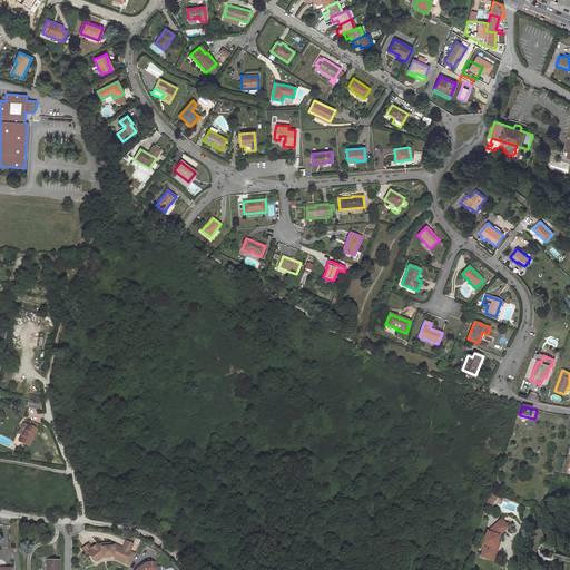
[(19,441),(28,446),(37,430),(36,429),(28,425),(27,424),(23,432),(19,441)]
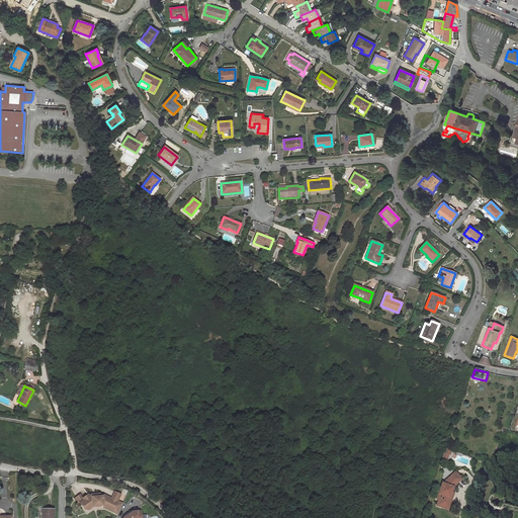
[(461,479),(455,471),(445,481),(447,483),(446,485),(443,484),(442,483),(438,494),(440,495),(438,500),(436,506),(443,508),(445,503),(448,504),(450,498),(449,498),(451,492),(453,487),(461,479)]
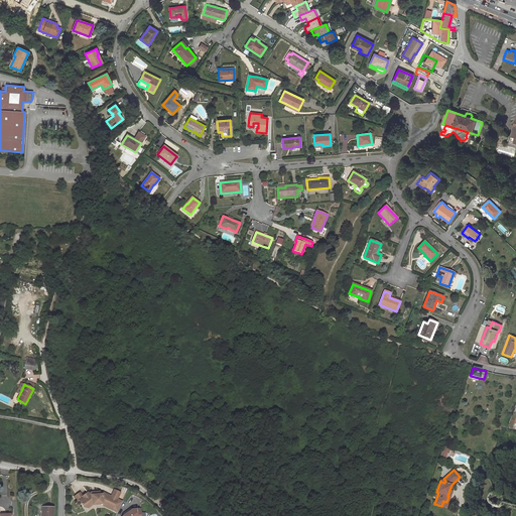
[(114,490),(111,496),(114,498),(113,501),(116,503),(120,493),(114,490)]
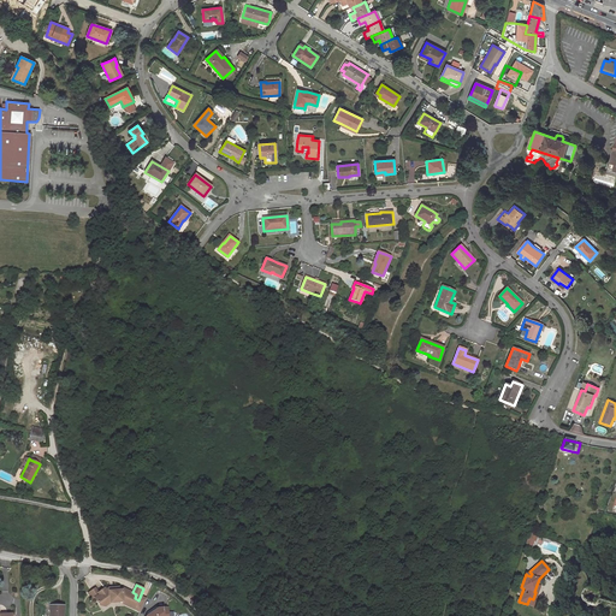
[(539,587),(537,585),(534,592),(535,592),(533,599),(529,598),(527,604),(532,606),(539,587)]
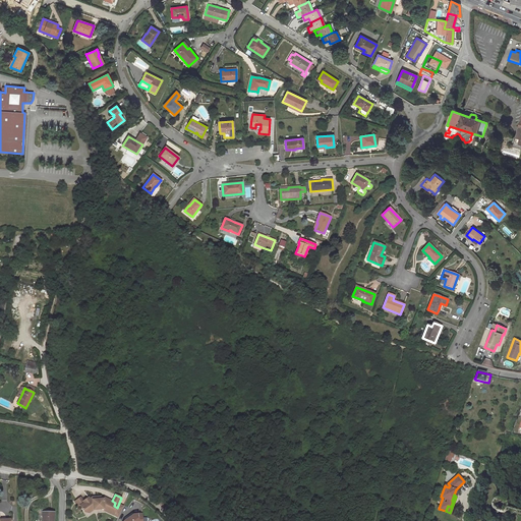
[(90,499),(93,510),(104,509),(104,510),(113,515),(117,508),(114,506),(115,503),(112,501),(104,498),(103,500),(101,499),(101,497),(96,497),(96,500),(93,500),(90,499)]
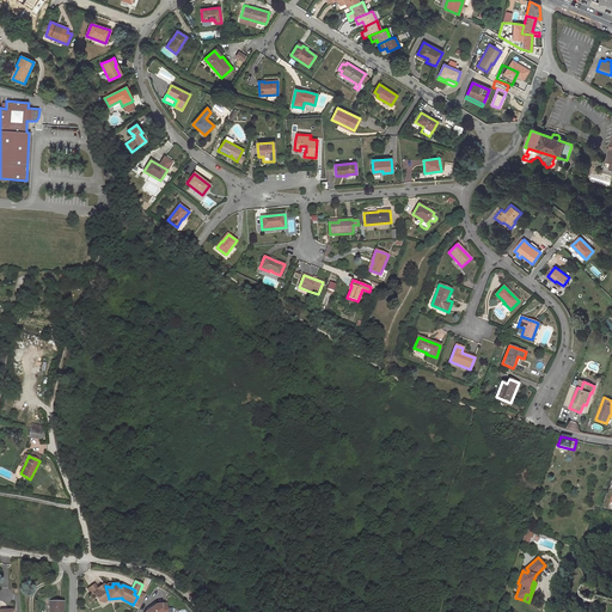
[(109,599),(105,586),(104,585),(98,589),(95,585),(90,588),(92,591),(90,593),(92,597),(95,594),(99,601),(108,595),(109,599)]
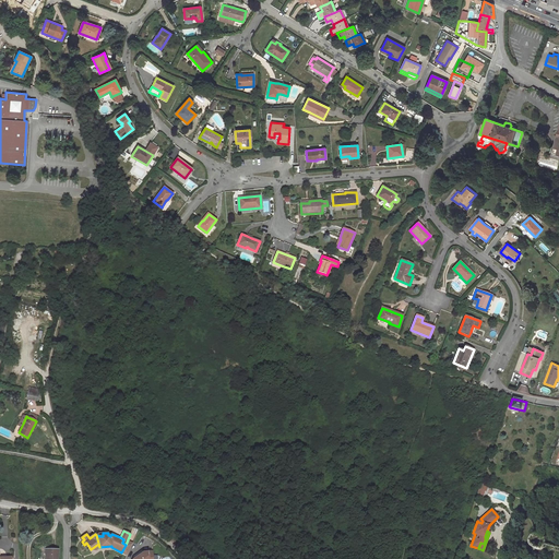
[(57,558),(58,549),(46,549),(45,558),(57,558)]
